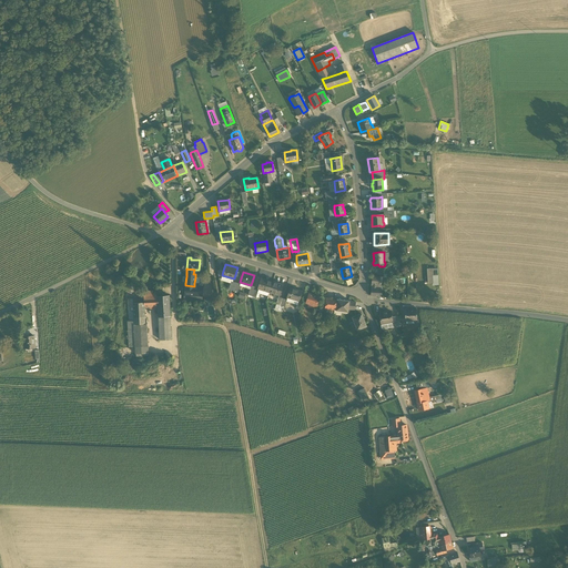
[(259,288),(270,292),(273,282),(266,280),(261,277),(257,288),(259,288)]
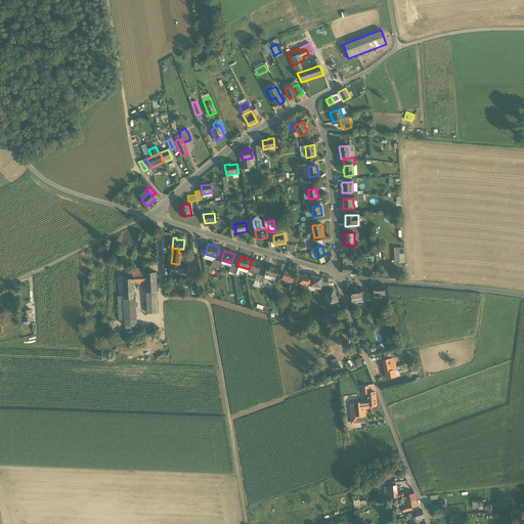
[(221,262),(218,261),(215,260),(213,259),(213,261),(211,266),(216,268),(220,269),(221,264),(222,262),(221,262)]
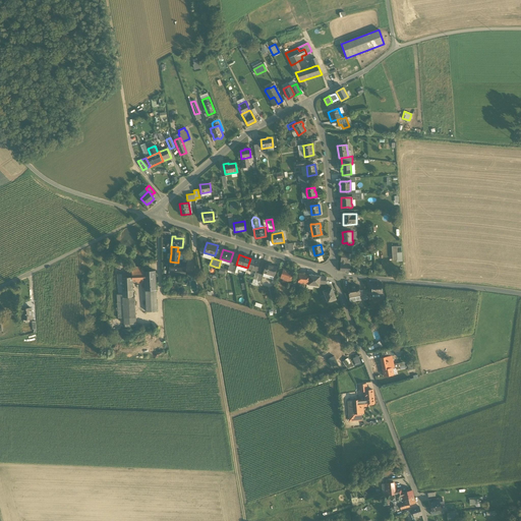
[(247,268),(256,271),(259,263),(253,261),(254,261),(250,258),(247,268)]
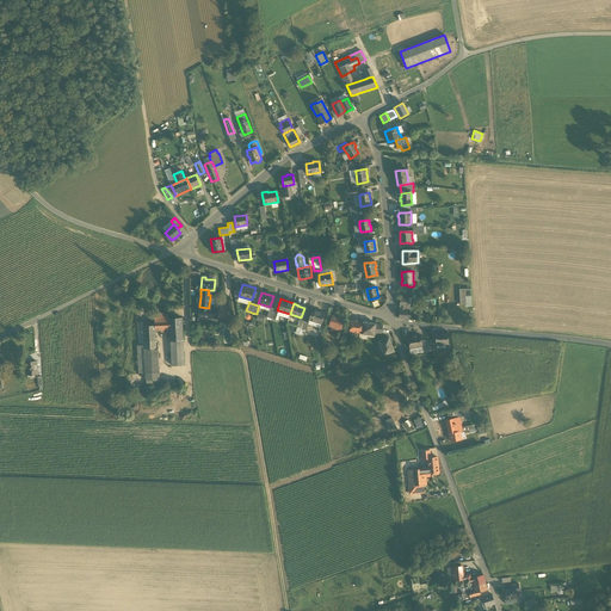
[(199,307),(198,320),(208,321),(208,322),(217,323),(218,308),(209,308),(199,307)]
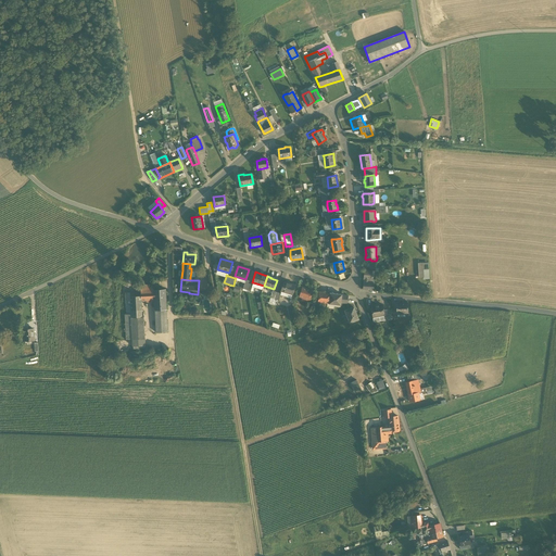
[(281,291),(292,294),(295,285),(289,283),(285,282),(285,281),(281,291)]
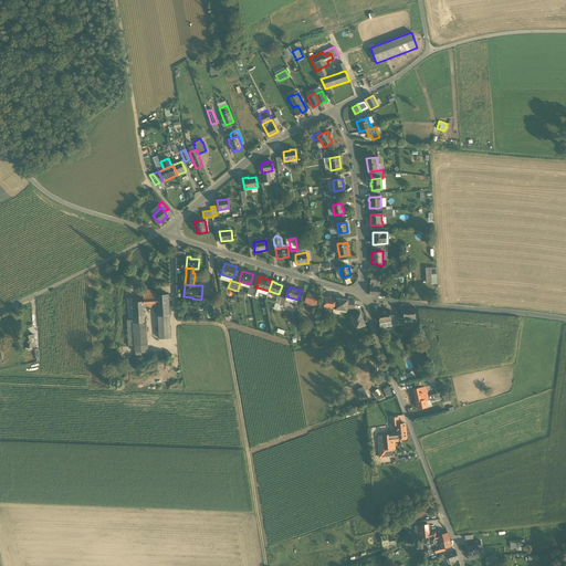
[(306,305),(313,307),(314,305),(315,305),(318,295),(307,292),(305,302),(307,303),(306,305)]
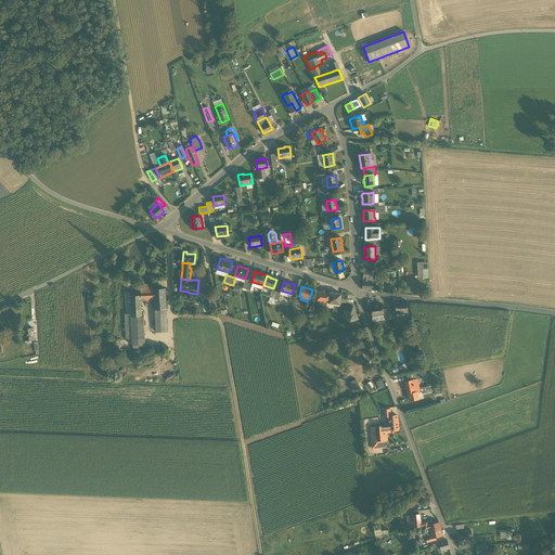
[(154,300),(155,309),(166,309),(165,288),(157,288),(157,291),(154,291),(154,300)]
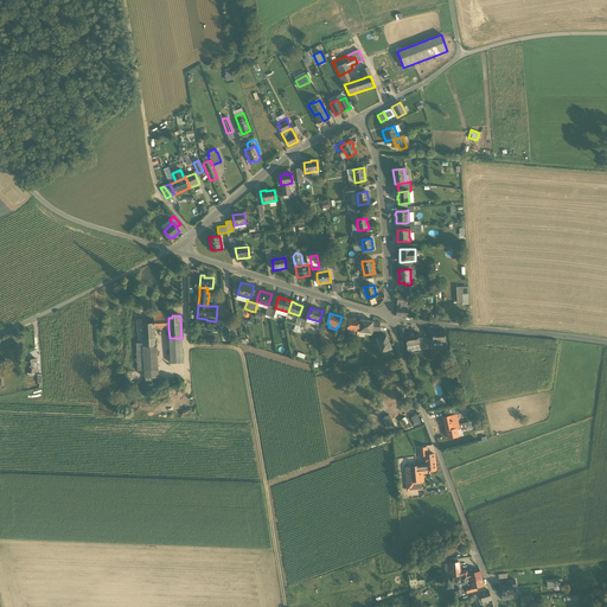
[(160,327),(160,330),(168,328),(168,318),(167,318),(154,319),(154,324),(155,327),(160,327)]
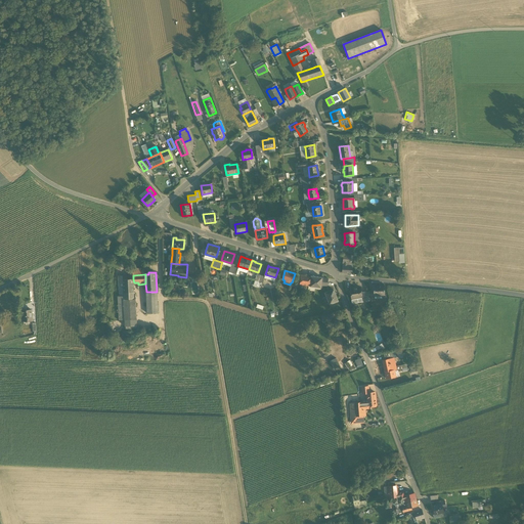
[(308,287),(310,287),(311,276),(301,275),(300,285),(308,287)]
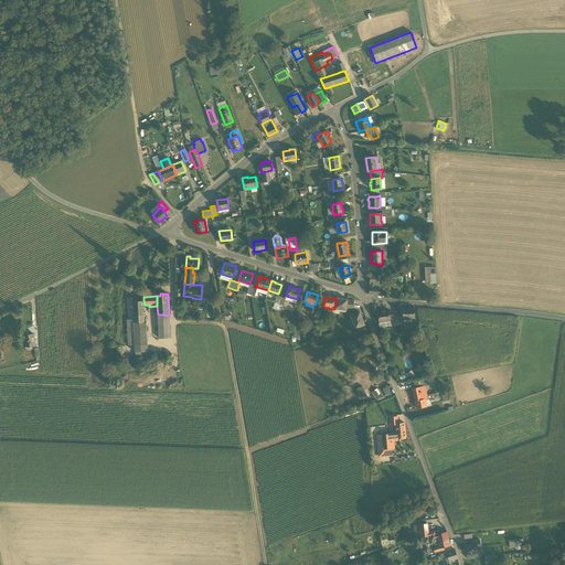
[(336,298),(334,309),(347,310),(347,308),(348,300),(348,299),(336,298)]
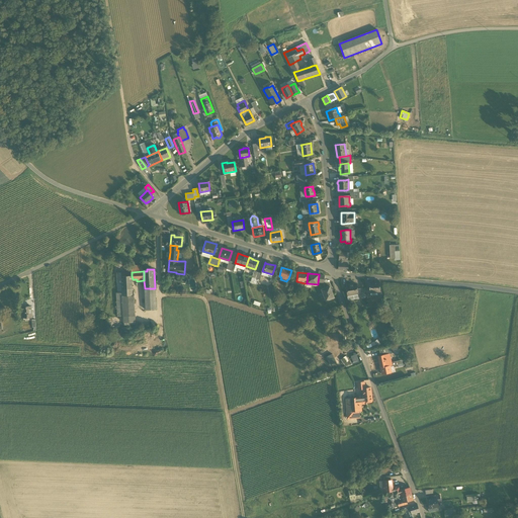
[(132,276),(121,276),(122,292),(122,296),(133,295),(133,279),(132,276)]
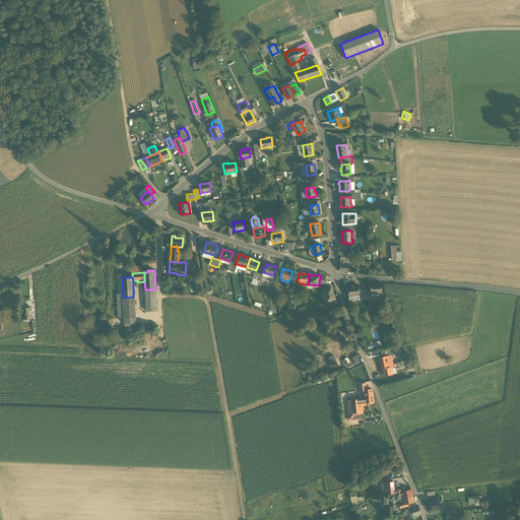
[(371,294),(379,293),(381,293),(381,283),(371,284),(371,294)]
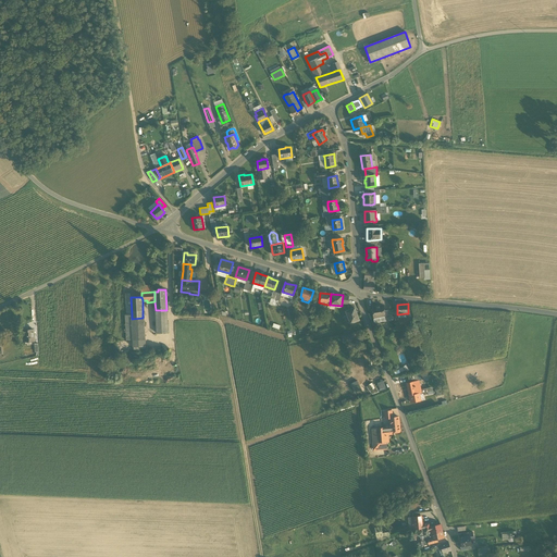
[(372,307),(374,318),(378,318),(381,318),(381,317),(385,316),(384,311),(383,305),(379,306),(379,307),(376,307),(375,306),(372,307)]
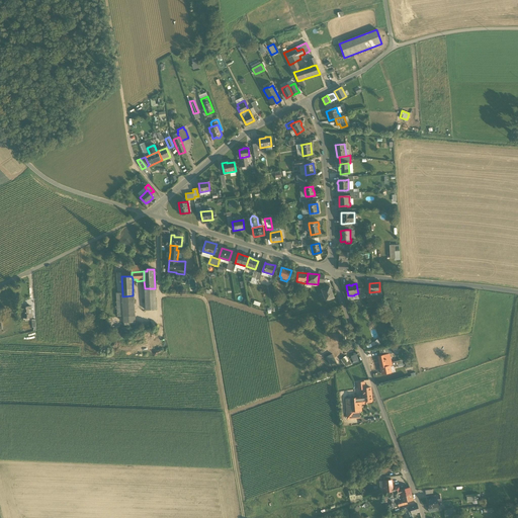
[(322,289),(326,300),(334,297),(330,286),(322,289)]
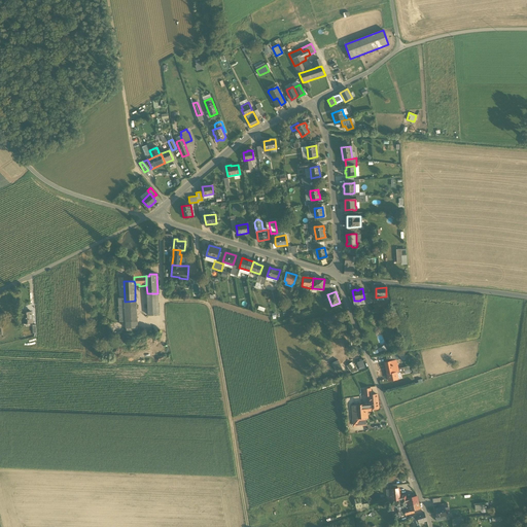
[(147,293),(148,316),(159,315),(157,293),(147,293)]
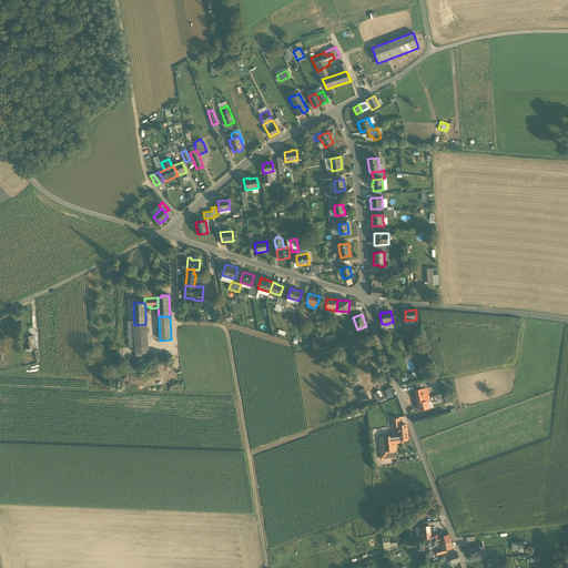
[(393,322),(393,326),(401,324),(398,316),(392,317),(393,322)]
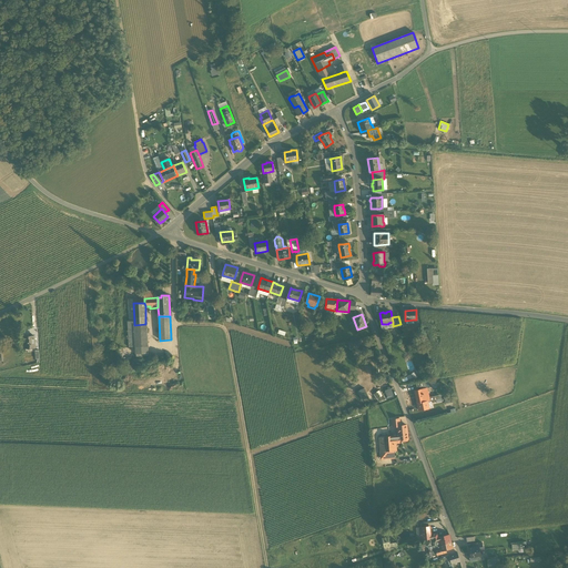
[(149,353),(148,331),(134,332),(135,347),(135,354),(149,353)]
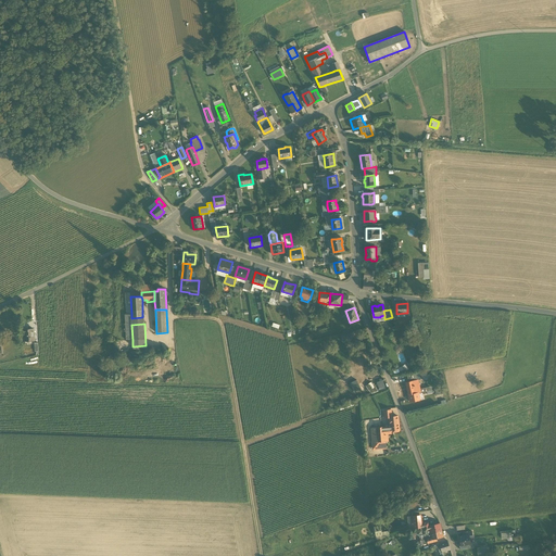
[(24,331),(24,341),(34,341),(33,329),(27,329),(27,330),(24,331)]
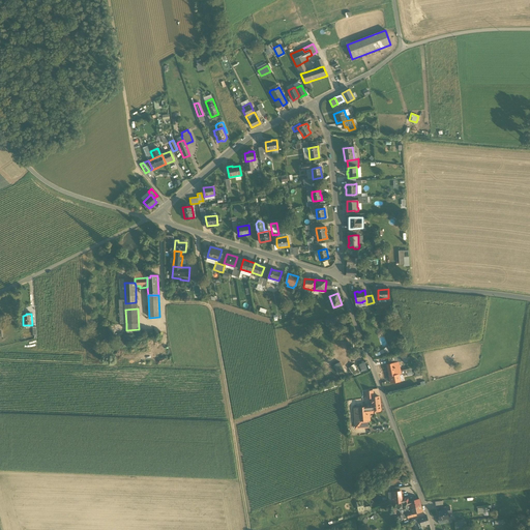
[(388,357),(389,363),(398,362),(395,355),(388,357)]
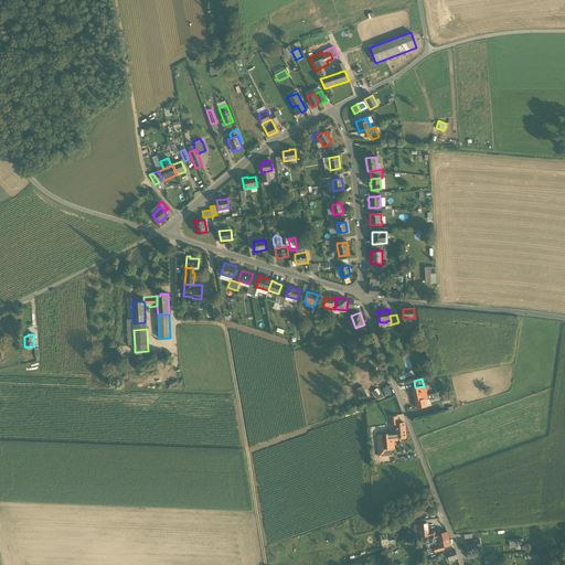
[(384,395),(385,397),(392,395),(388,384),(385,385),(385,387),(382,388),(385,395),(384,395)]
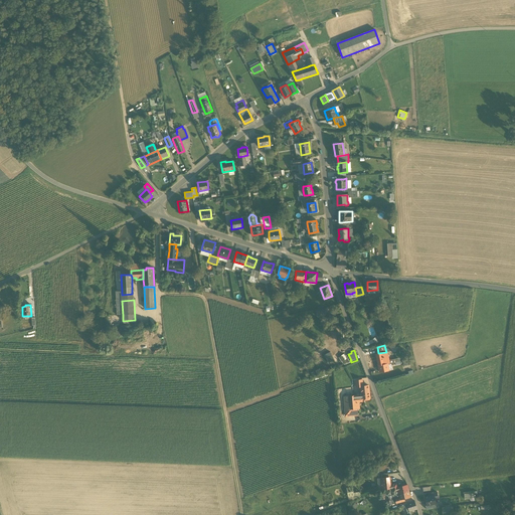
[(325,354),(330,366),(335,364),(330,352),(325,354)]
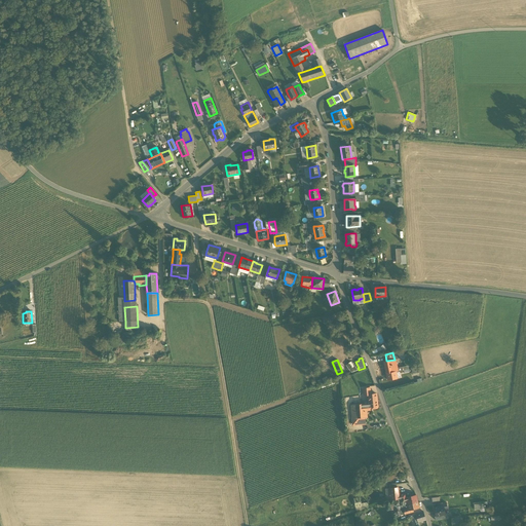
[(395,360),(386,361),(384,362),(386,373),(396,371),(397,371),(398,371),(397,368),(395,360)]
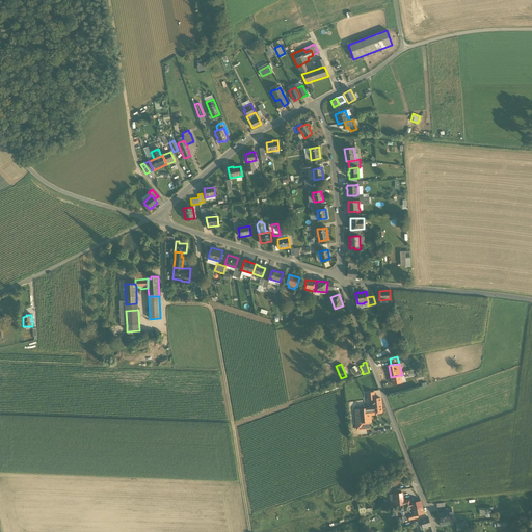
[(355,377),(362,374),(358,369),(357,370),(354,366),(349,369),(355,377)]
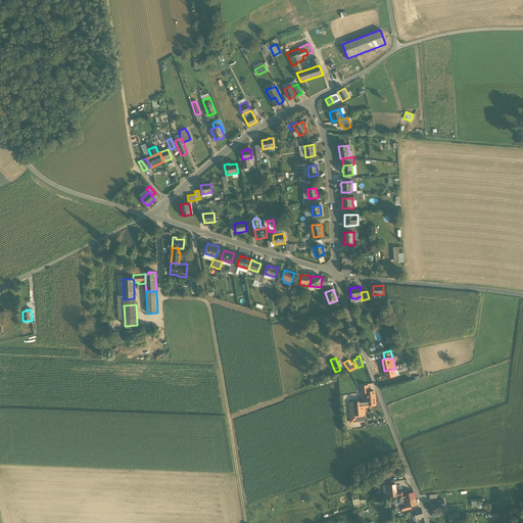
[(384,371),(385,378),(394,376),(393,369),(384,371)]
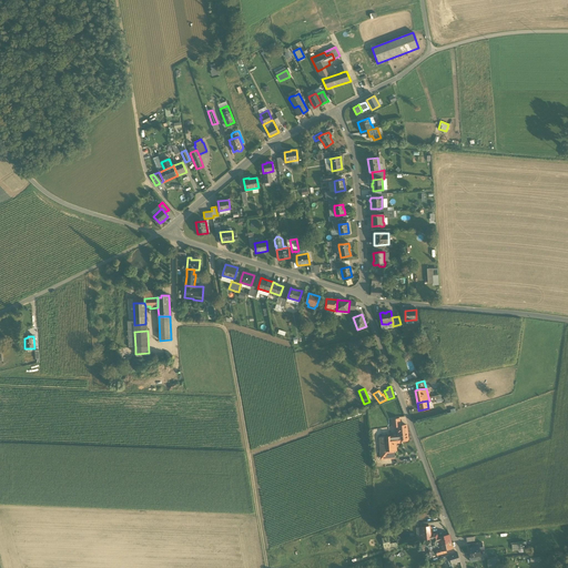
[(395,442),(396,443),(399,443),(399,440),(408,440),(406,425),(401,426),(397,426),(398,434),(394,435),(394,436),(394,442),(395,442)]
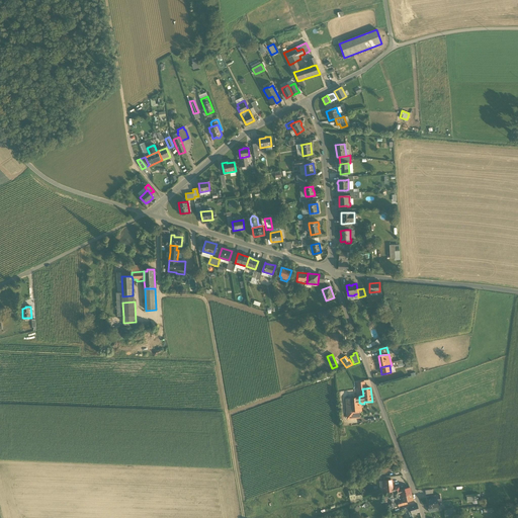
[(346,399),(348,419),(359,417),(359,412),(359,408),(361,408),(361,404),(360,403),(359,403),(359,398),(346,399)]
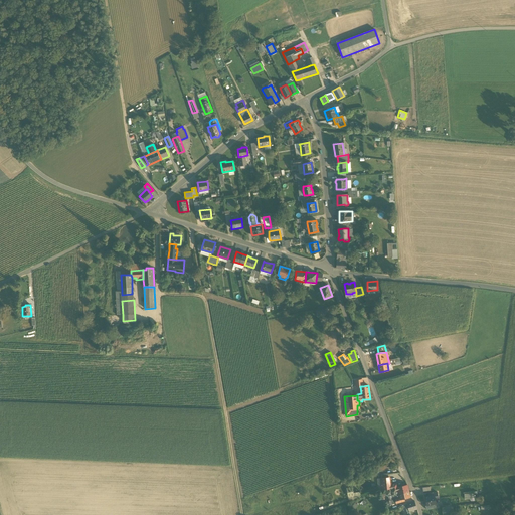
[(382,489),(389,489),(389,485),(388,478),(381,478),(382,489)]
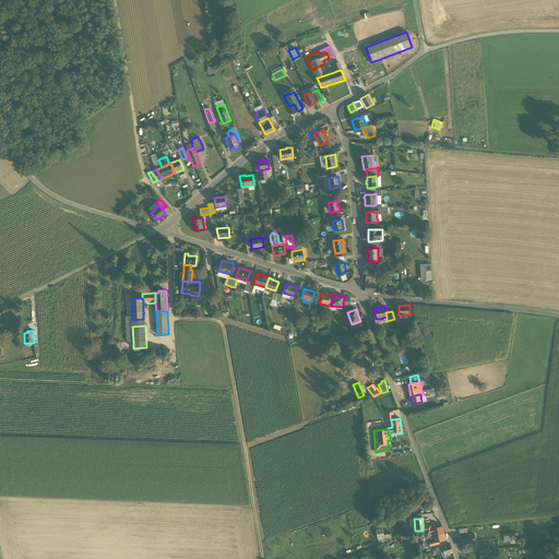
[(376,530),(378,540),(391,538),(390,534),(384,535),(382,528),(376,530)]
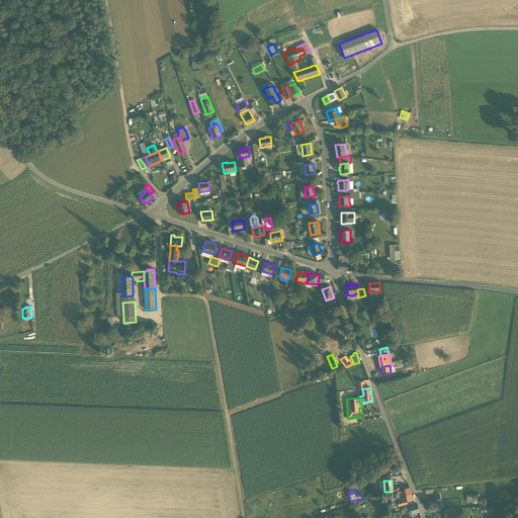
[(429,509),(434,507),(439,506),(437,499),(440,499),(439,495),(430,497),(431,499),(427,500),(429,508),(429,509)]
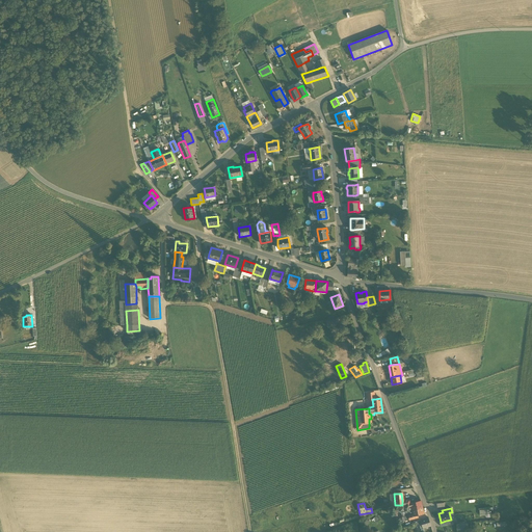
[(398,520),(399,523),(419,519),(418,515),(414,516),(413,514),(408,515),(408,514),(404,515),(404,517),(398,520)]
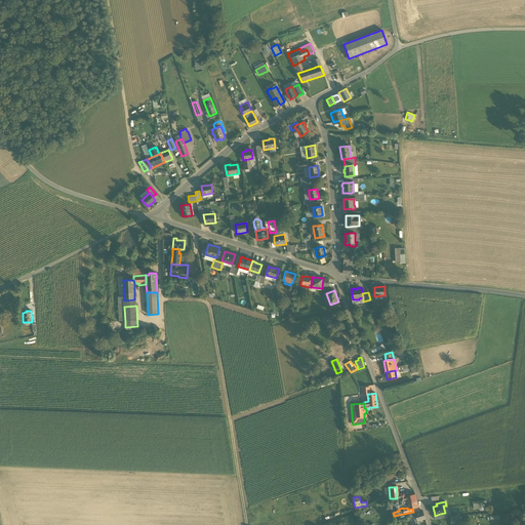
[(415,517),(416,522),(425,519),(422,511),(414,513),(415,517)]
